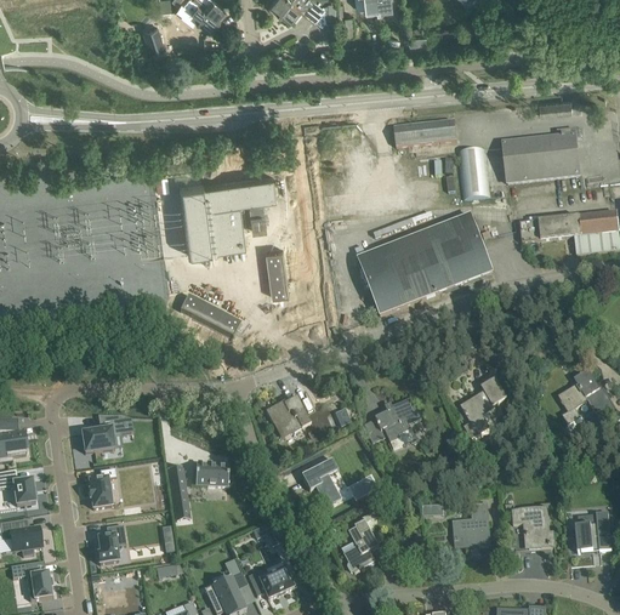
[(198,0),(217,15),(225,5),(219,0),(174,0),(176,3),(178,0),(198,0)]
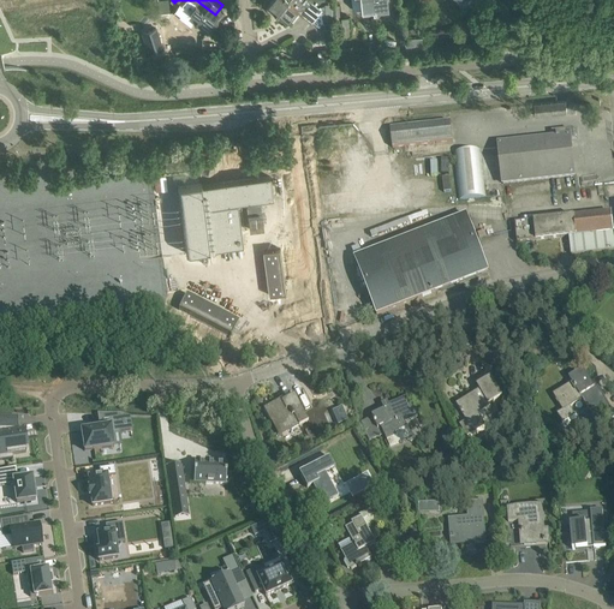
[(182,0),(183,1),(195,10),(192,12),(200,18),(200,19),(201,19),(208,24),(215,15),(196,0),(182,0)]
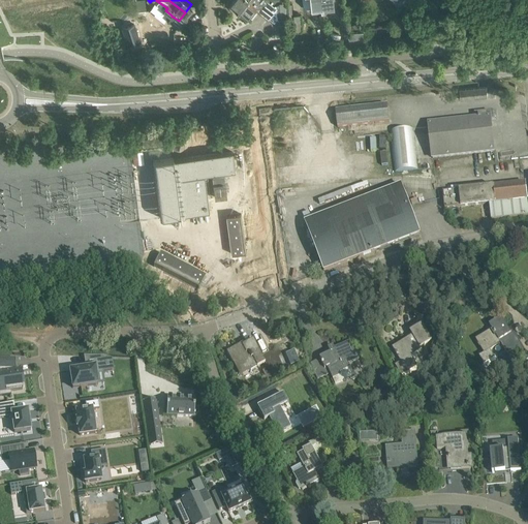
[(243,0),(237,7),(245,13),(254,2),(273,17),(277,12),(279,14),(286,13),(284,0),(243,0)]
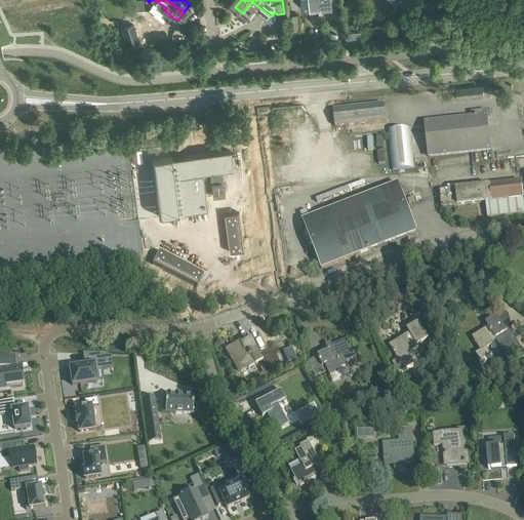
[(297,9),(290,10),(292,27),(299,26),(297,9)]
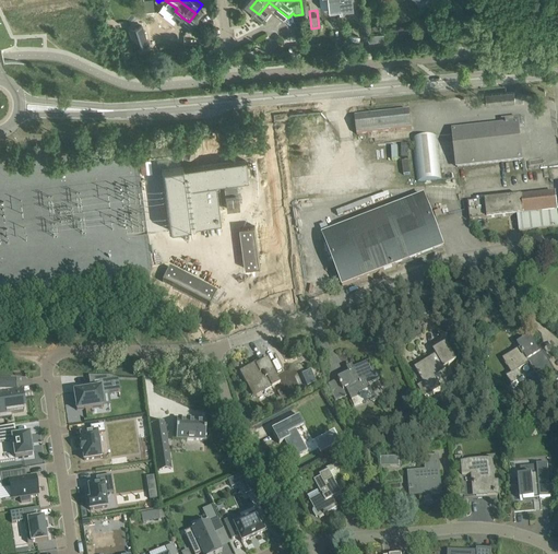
[(129,22),(135,43),(147,38),(141,19),(129,22)]
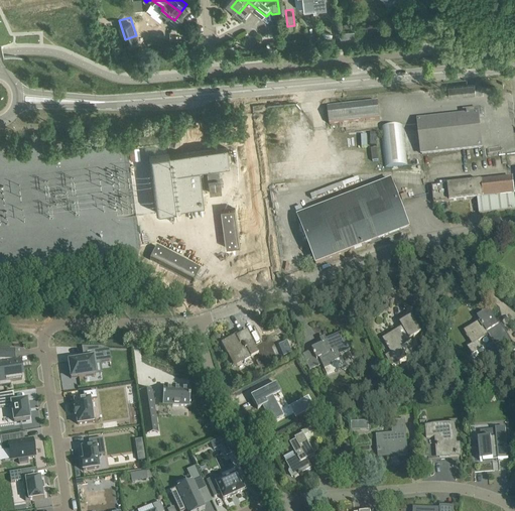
[(447,82),(448,92),(475,90),(474,80),(447,82)]
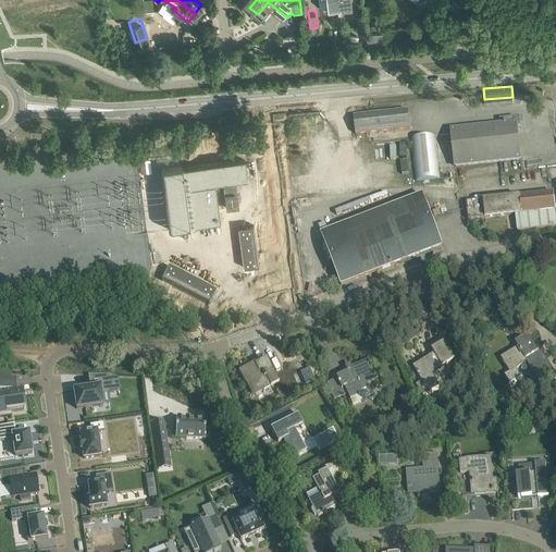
[(355,129),(409,123),(407,106),(353,111),(355,129)]
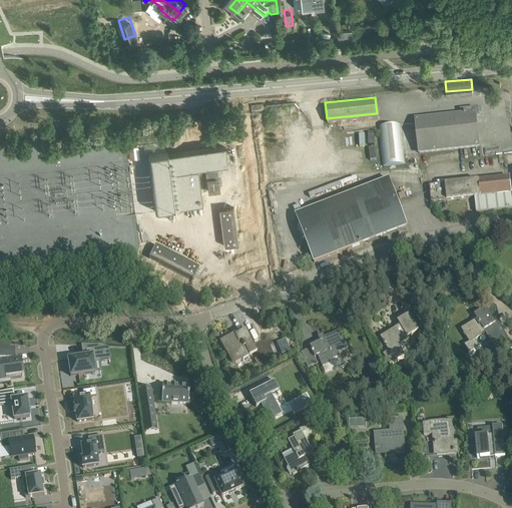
[(460,110),(415,115),(418,148),(478,142),(474,103),(460,105),(460,110)]
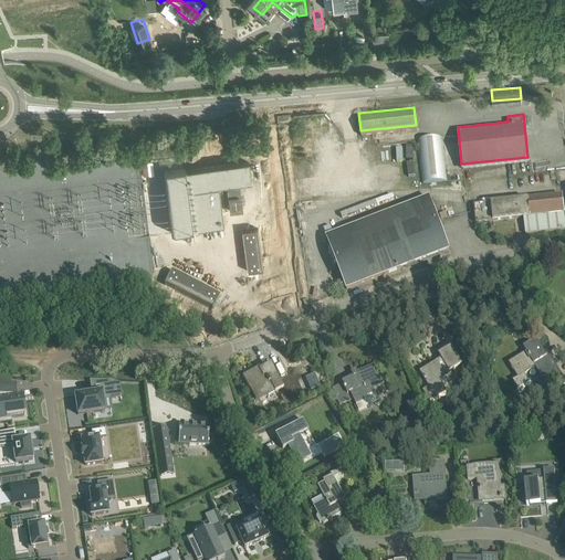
[(446,176),(441,133),(416,135),(420,179),(446,176)]
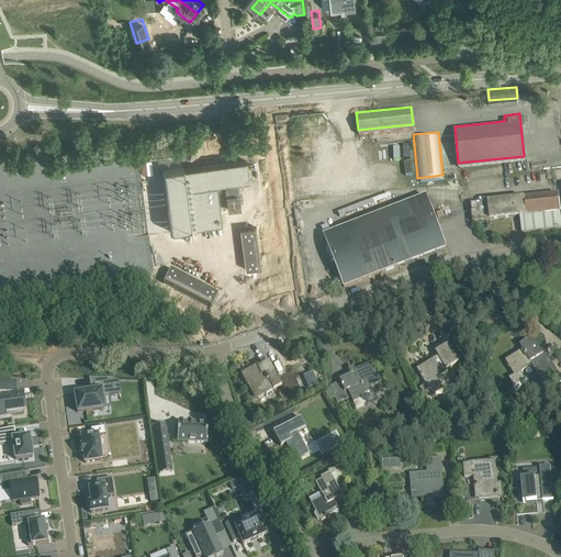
[(161,165),(169,226),(191,223),(222,219),(216,180),(249,176),(246,156),(183,164),(183,163),(161,165)]
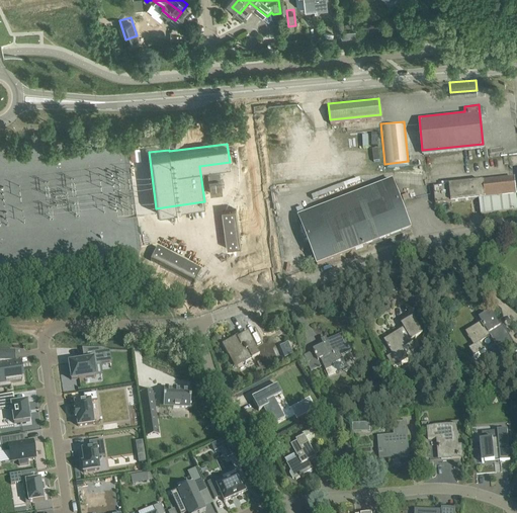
[(516,205),(514,174),(433,183),(434,199),(479,194),(480,209),(516,205)]
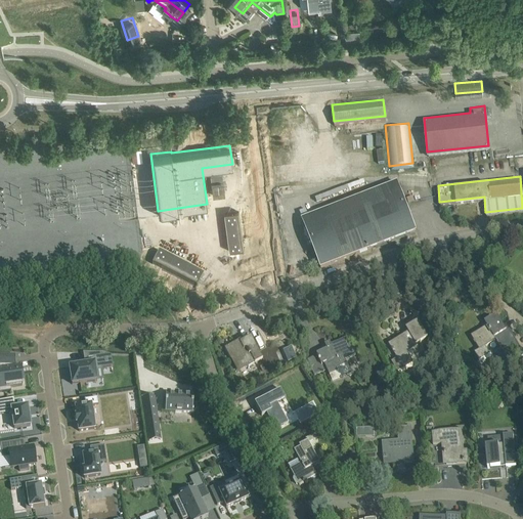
[(415,226),(397,179),(302,215),(320,263),(415,226)]
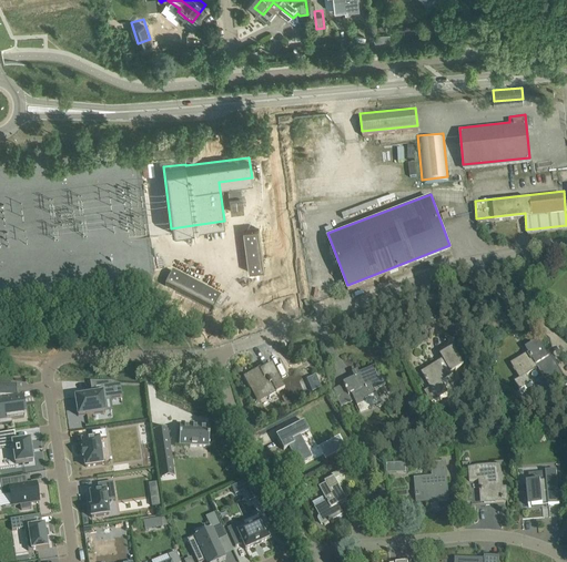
[(509,359),(519,375),(514,378),(518,386),(530,379),(525,371),(537,364),(553,389),(566,379),(566,378),(549,350),(547,351),(537,336),(524,344),(527,348),(509,359)]
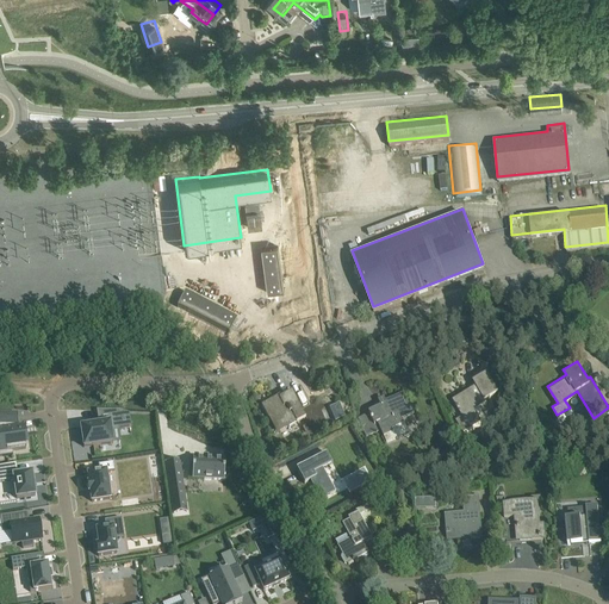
[(452,396),(455,402),(461,412),(454,416),(463,428),(480,417),(473,405),(485,398),(484,396),(497,388),(486,368),(472,377),(474,381),(452,396)]
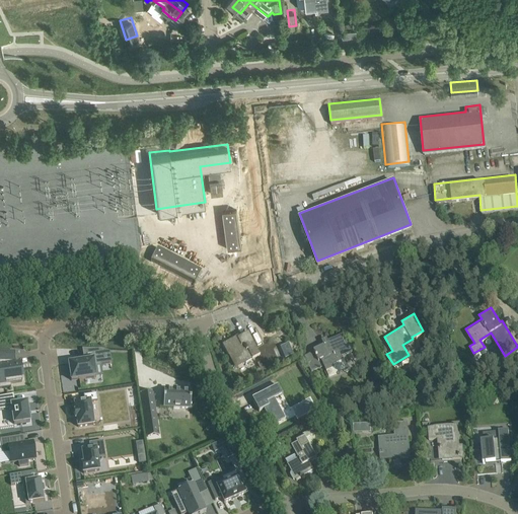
[(252,338),(247,328),(231,338),(230,336),(221,341),(227,352),(229,351),(234,359),(249,351),(251,355),(254,353),(260,350),(252,338)]
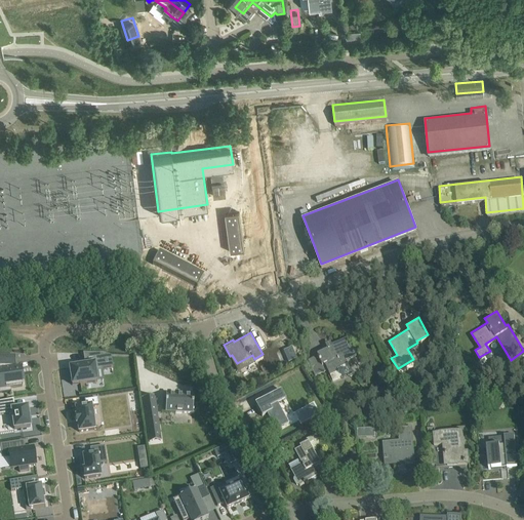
[(356,352),(351,342),(349,343),(346,334),(331,342),(332,344),(317,351),(322,361),(325,359),(329,368),(348,360),(346,356),(356,352)]
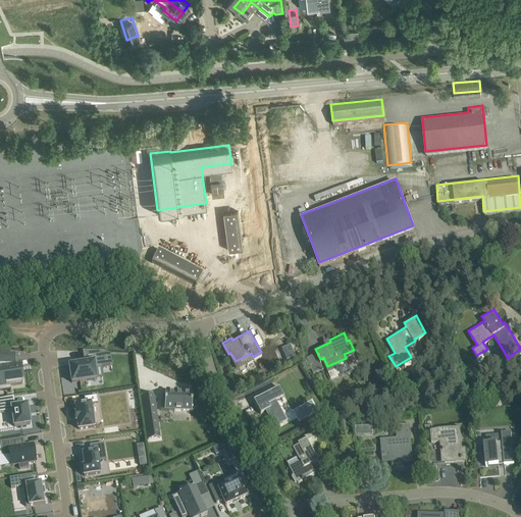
[(68,361),(70,378),(96,374),(94,363),(111,360),(109,349),(101,347),(82,346),(84,358),(68,361)]
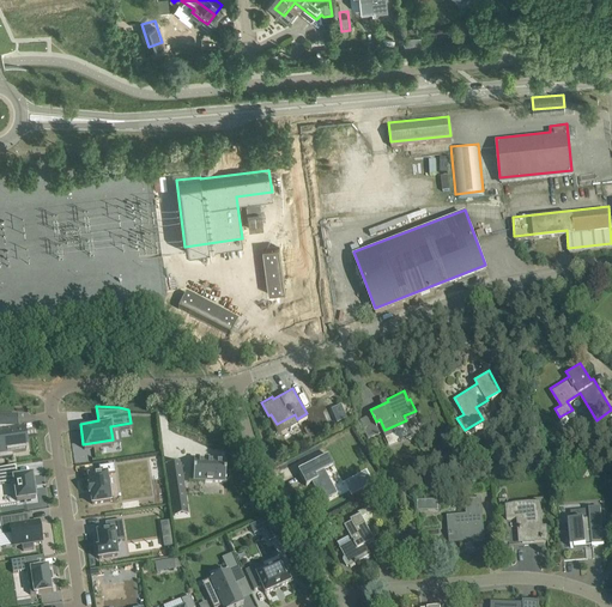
[(0,453),(12,451),(12,448),(25,445),(23,431),(19,431),(16,410),(0,408),(0,453)]
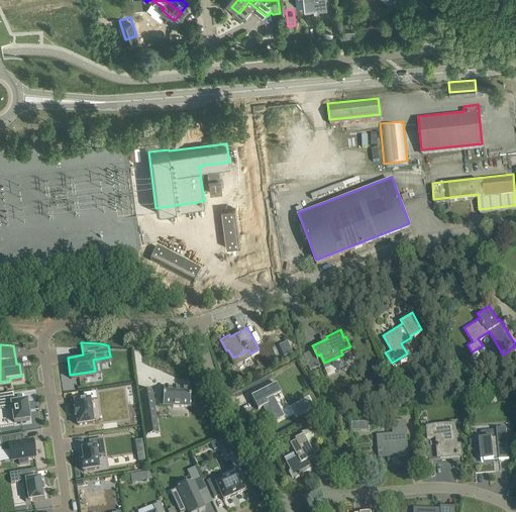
[(271,419),(275,417),(283,413),(272,393),(281,388),(276,379),(249,393),(256,406),(262,403),(271,419)]
